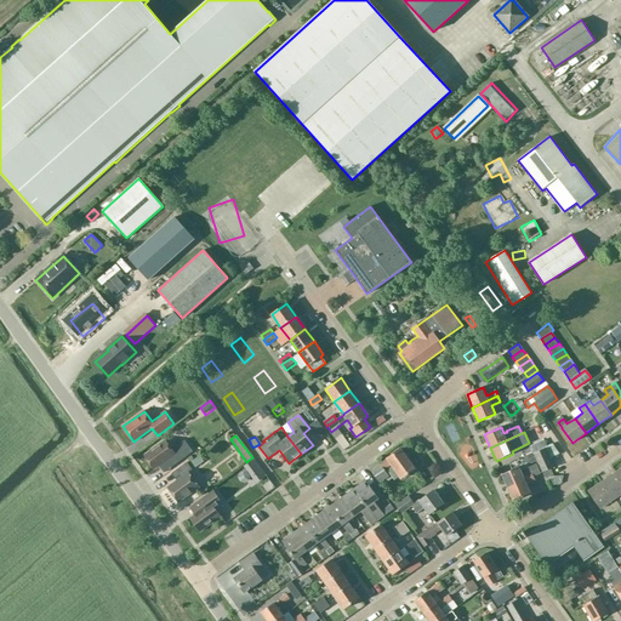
[(165,439),(144,455),(154,469),(170,457),(175,465),(193,451),(184,440),(172,449),(165,439)]
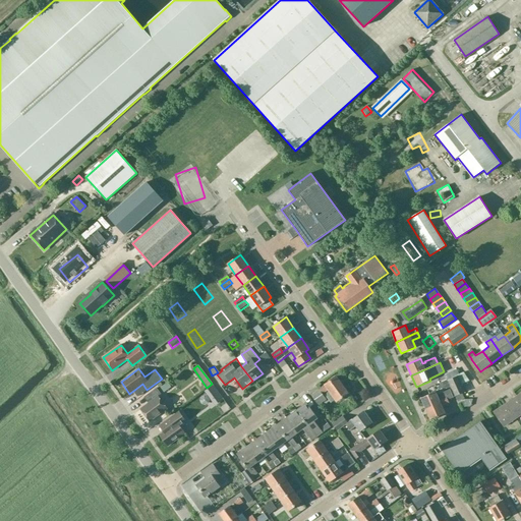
[(269,382),(273,379),(267,371),(264,374),(269,382)]
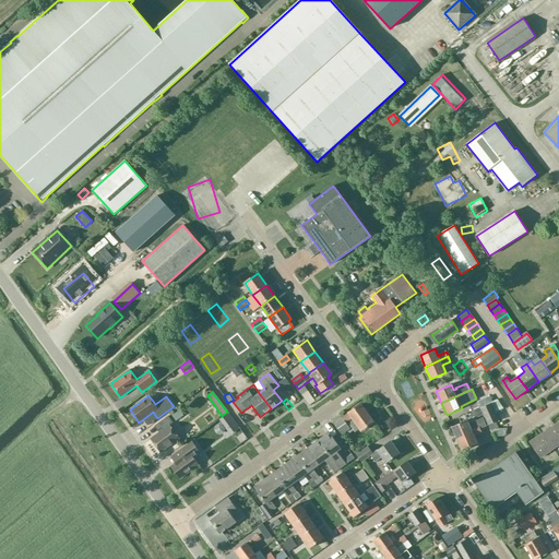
[(341,435),(343,432),(351,428),(346,421),(353,417),(361,430),(373,421),(360,404),(348,413),(333,424),(341,435)]
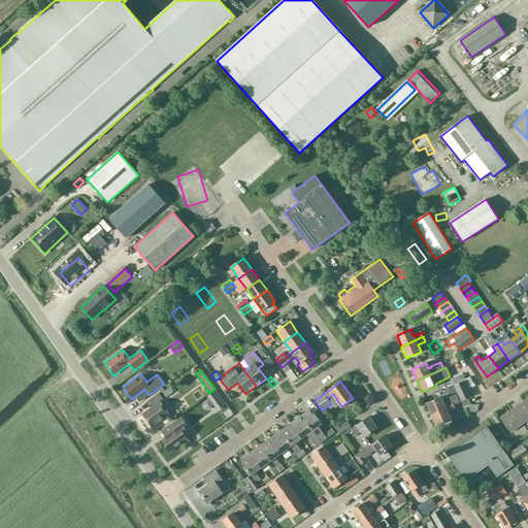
[(460,383),(454,386),(461,401),(470,397),(463,382),(460,383)]
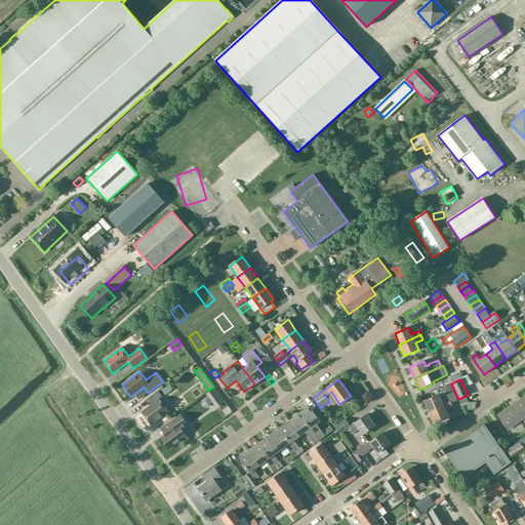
[(168,411),(159,399),(162,397),(158,391),(148,398),(153,404),(142,412),(151,425),(168,411)]
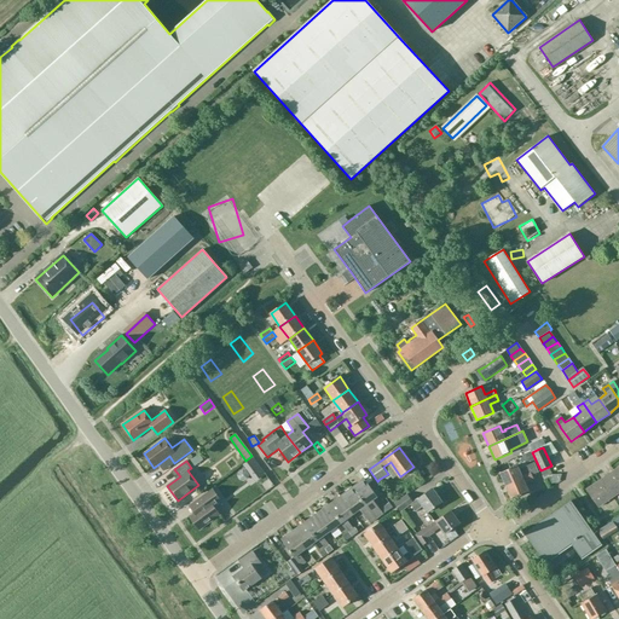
[(501,473),(507,486),(532,474),(532,475),(538,472),(534,463),(519,469),(518,466),(501,473)]
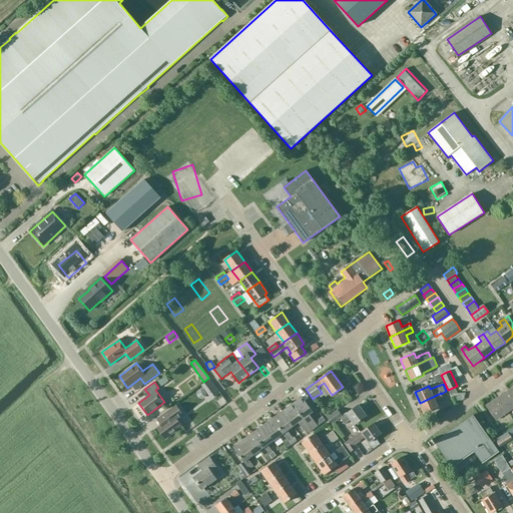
[(451,396),(453,395),(454,401),(464,400),(466,393),(455,394),(457,393),(455,388),(458,387),(457,386),(448,390),(451,396)]
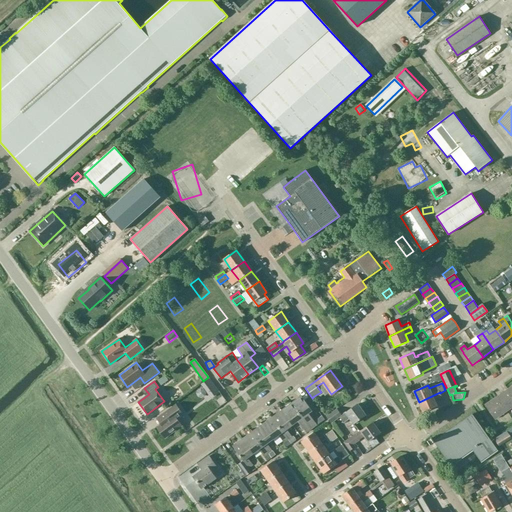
[(511,391),(509,388),(497,396),(507,411),(511,407),(511,391)]
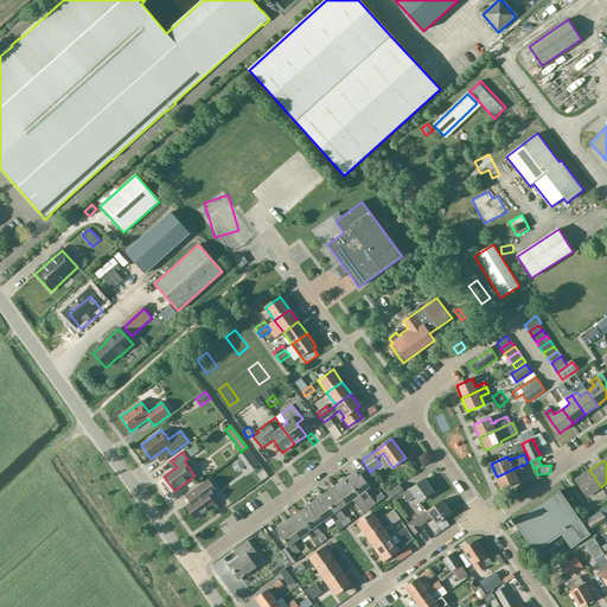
[(524,471),(522,466),(522,465),(497,477),(503,490),(519,483),(515,474),(524,471)]
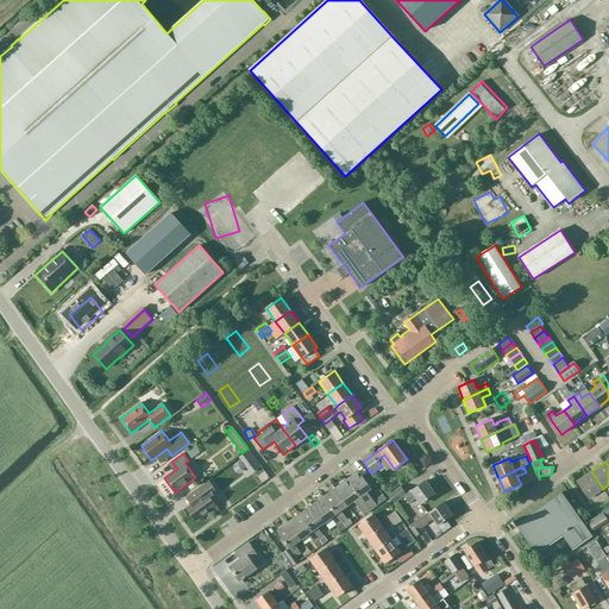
[(346,479),(369,510),(370,510),(377,506),(371,498),(369,500),(365,494),(371,489),(358,471),(346,479)]
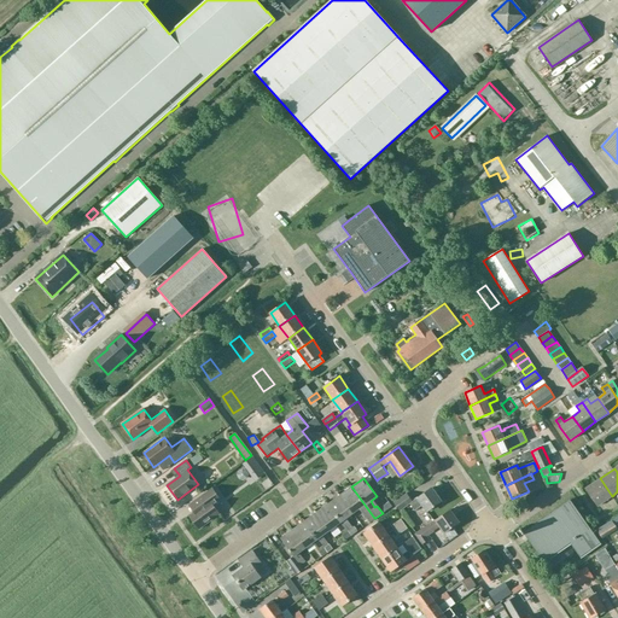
[(600,478),(587,489),(598,506),(612,496),(600,478)]
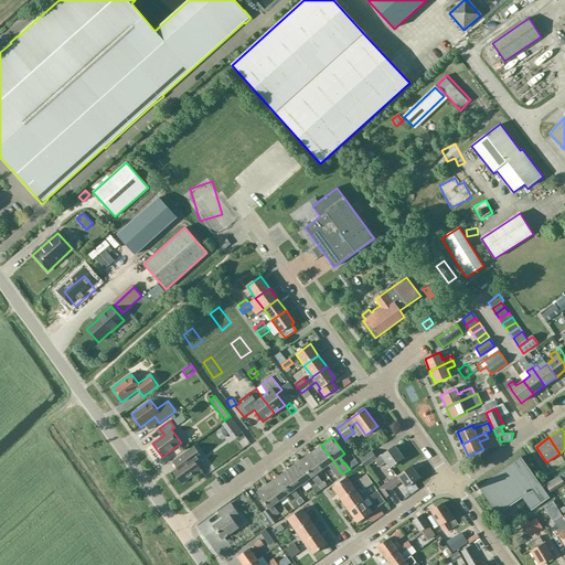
[(321,445),(310,452),(322,469),(329,465),(334,472),(338,477),(343,473),(342,473),(321,445)]
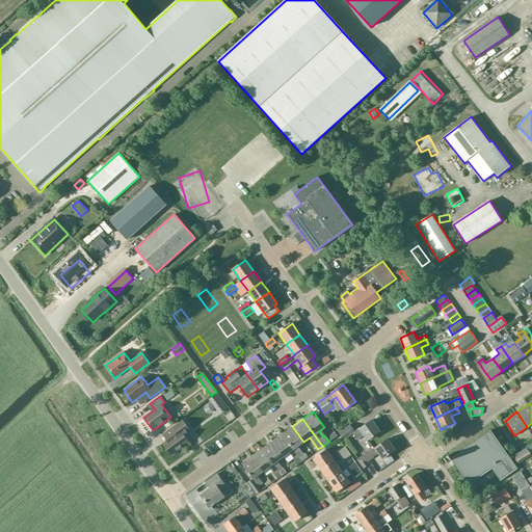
[(339,432),(340,434),(344,440),(353,433),(356,439),(363,433),(368,440),(379,431),(371,420),(355,431),(350,424),(339,432)]
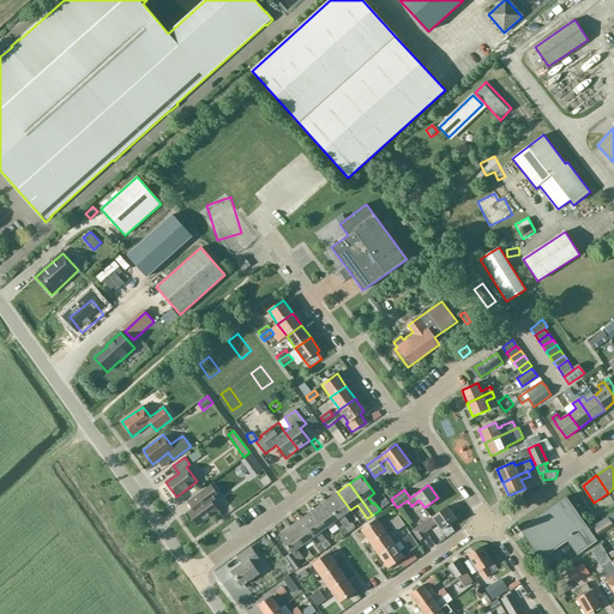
[(200,503),(188,512),(198,525),(218,511),(212,501),(220,497),(211,486),(196,497),(200,503)]
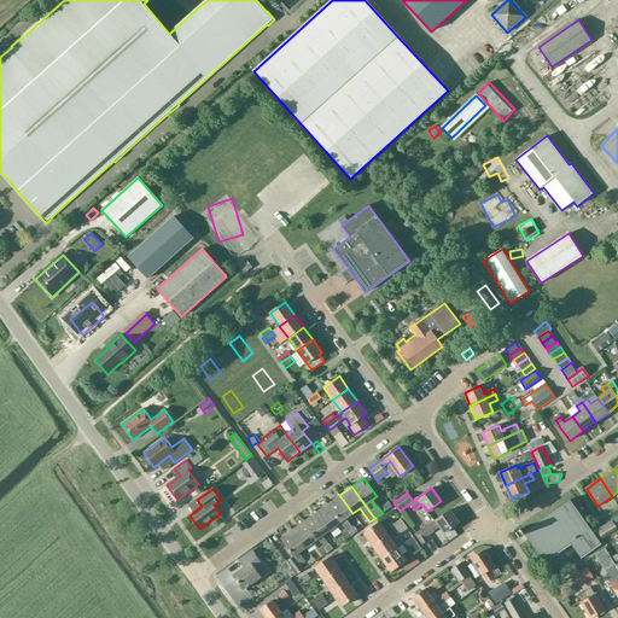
[(339,495),(328,503),(348,530),(353,526),(347,518),(353,513),(339,495)]
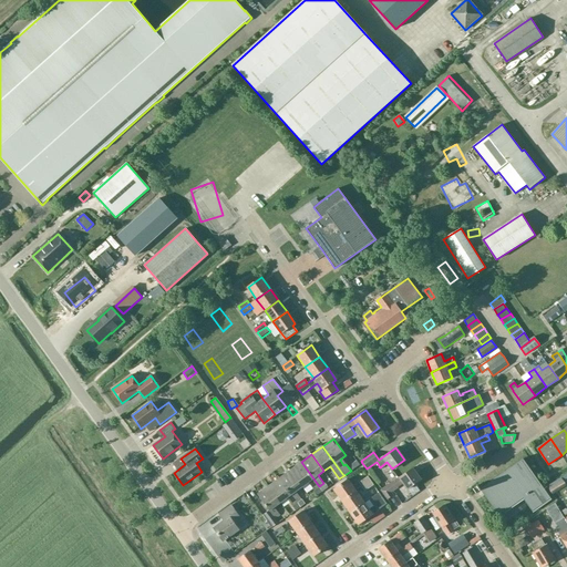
[(474,487),(477,492),(481,490),(497,513),(522,495),(533,513),(552,500),(523,459),(481,488),(478,484),(474,487)]
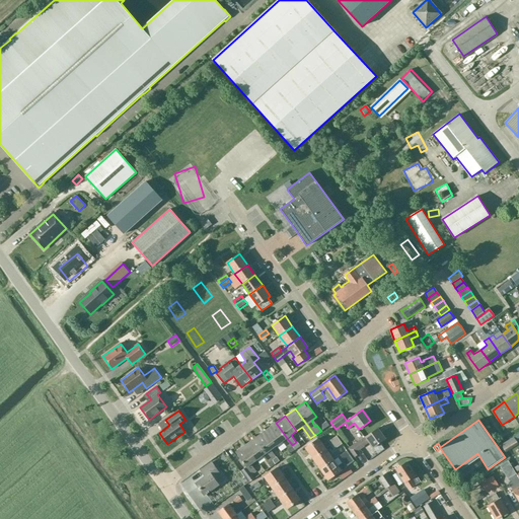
[(276,423),(266,430),(277,446),(283,442),(288,449),(292,445),(276,423)]
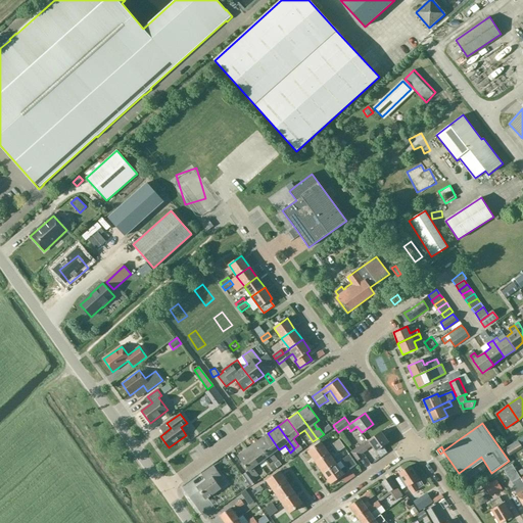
[(361,455),(372,446),(376,452),(389,442),(381,431),(351,452),(358,461),(363,457),(361,455)]
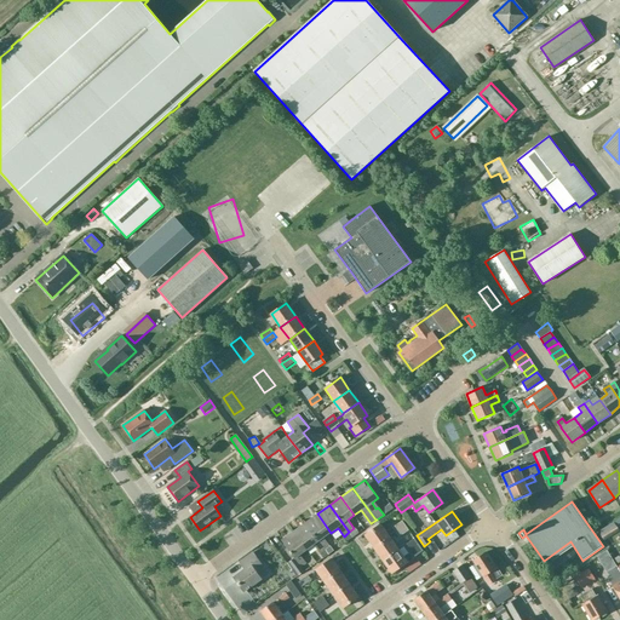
[(317,514),(305,523),(328,554),(333,551),(329,546),(331,546),(323,538),(331,533),(317,514)]
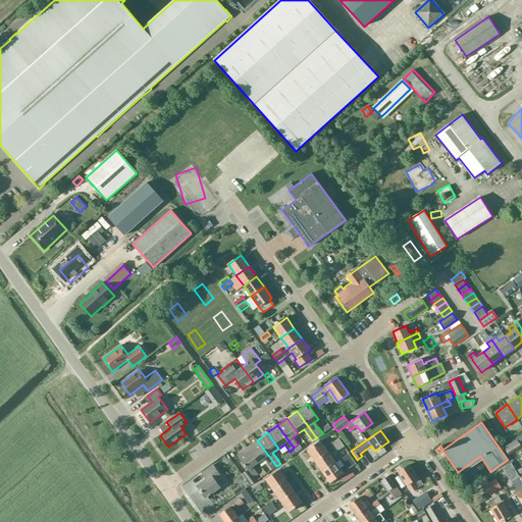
[(330,444),(333,448),(342,442),(338,438),(330,444)]
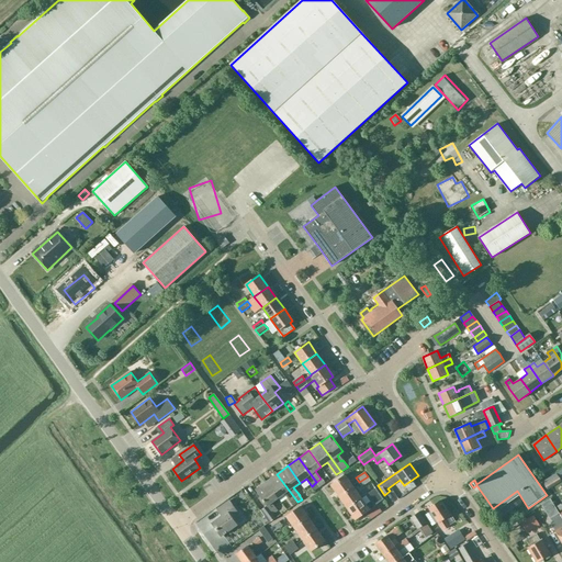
[(277,474),(267,482),(279,498),(284,494),(290,502),(294,498),(298,503),(298,502),(277,474)]
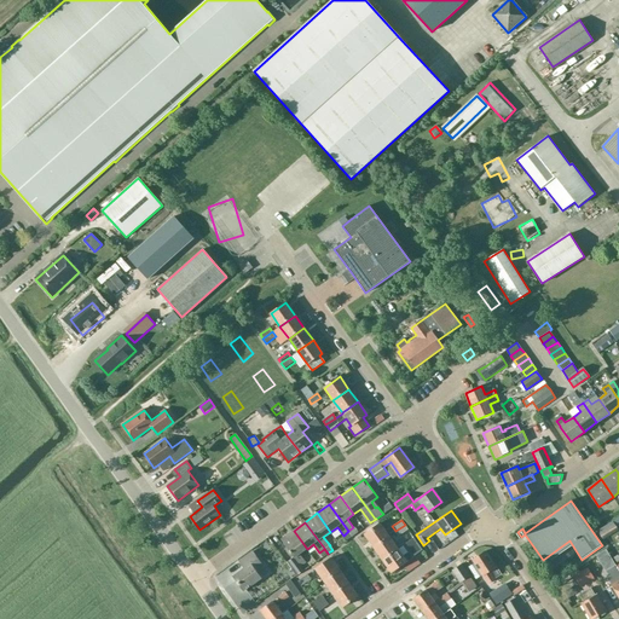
[(364,534),(374,547),(389,536),(380,522),(364,534)]
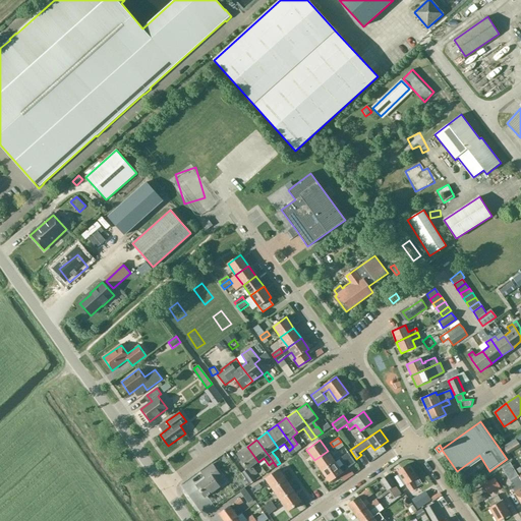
[(199,442),(185,448),(190,458),(205,452),(199,442)]
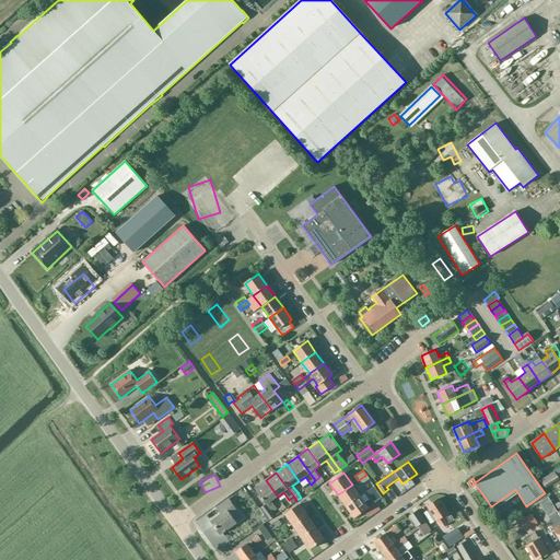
[(366,475),(358,480),(361,485),(369,479),(366,475)]
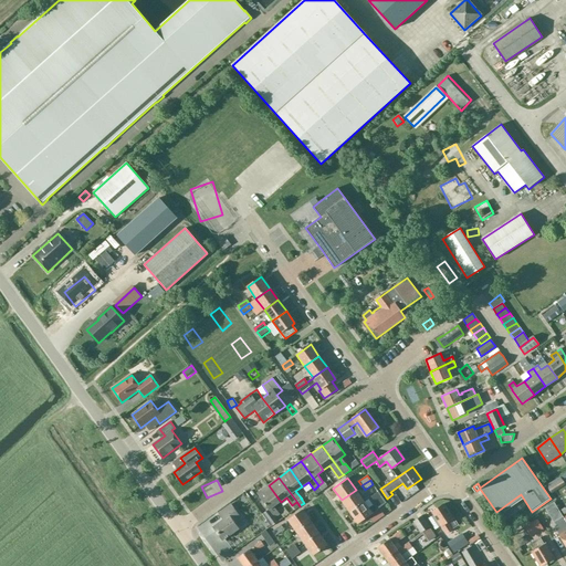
[(274,506),(281,502),(269,485),(258,493),(275,517),(280,514),(274,506)]
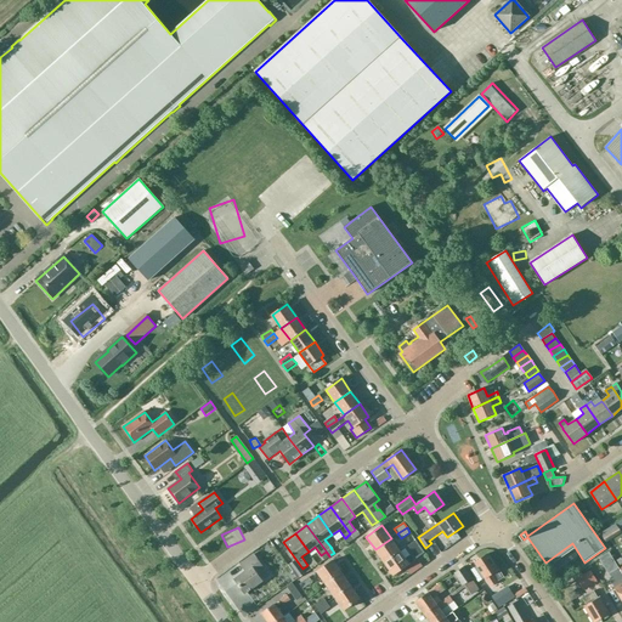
[(375,549),(384,563),(400,550),(391,538),(375,549)]
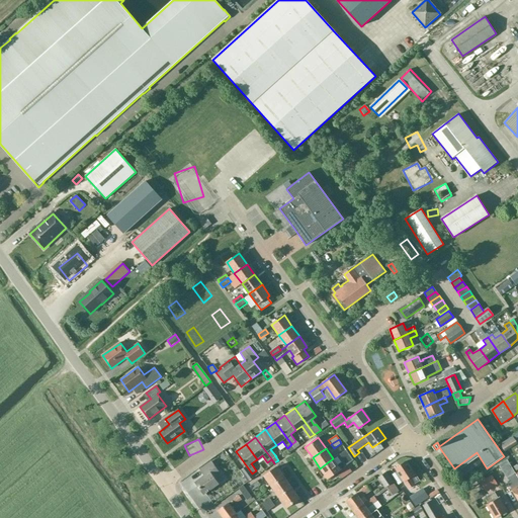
[(346,450),(339,455),(334,459),(333,458),(320,468),(328,479),(341,469),(353,460),(346,450)]
